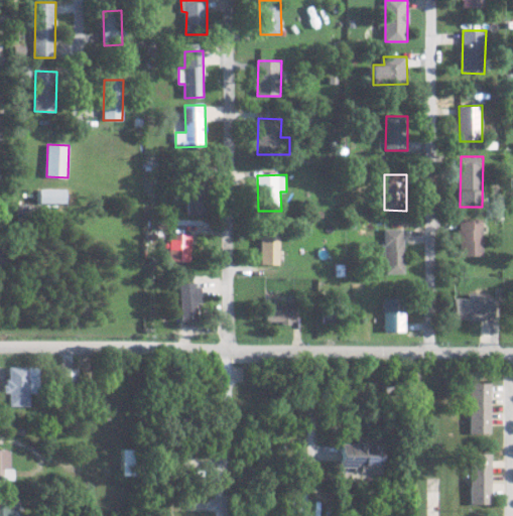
[(207,182),(188,181),(188,214),(207,215),(207,182)]
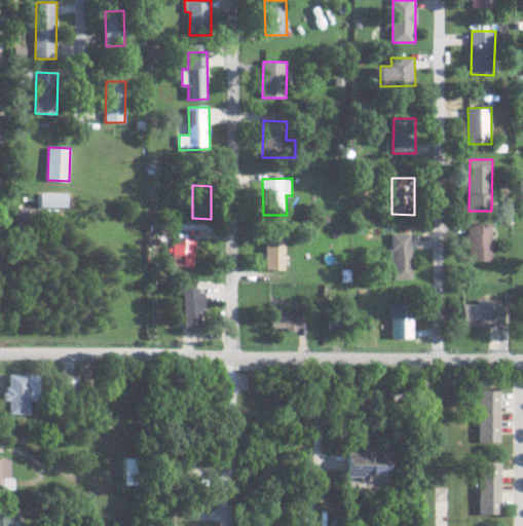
[(67,208),(68,193),(40,192),(40,207),(67,208)]
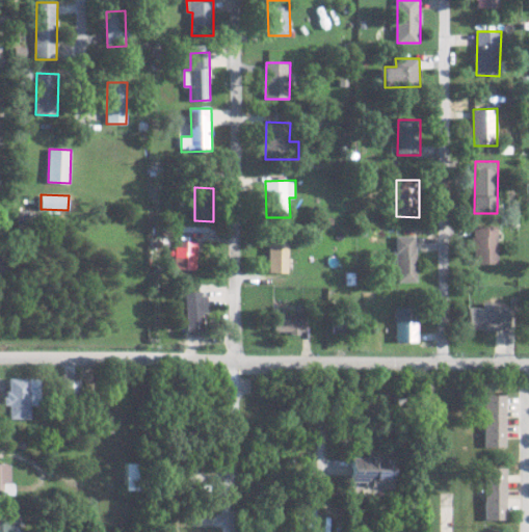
[(37,233),(37,211),(19,211),(18,232),(37,233)]
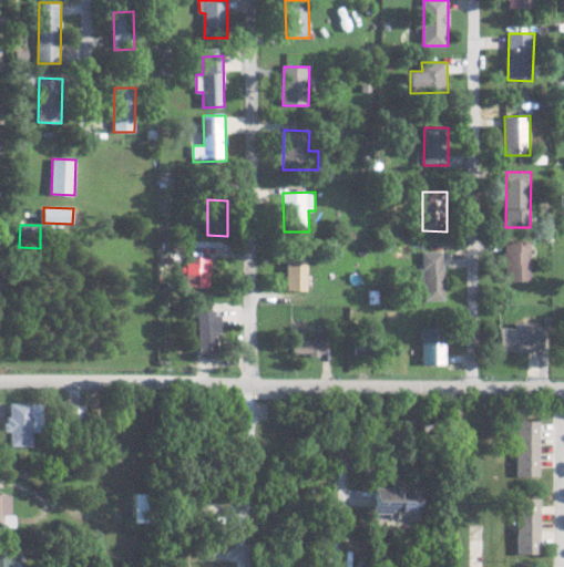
[(533,241),(506,241),(506,281),(532,281),(533,241)]
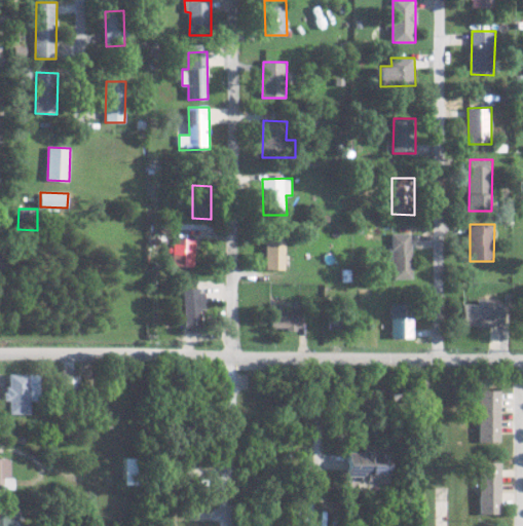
[(396,279),(414,278),(413,233),(394,233),(394,248),(390,248),(390,267),(396,267),(396,279)]
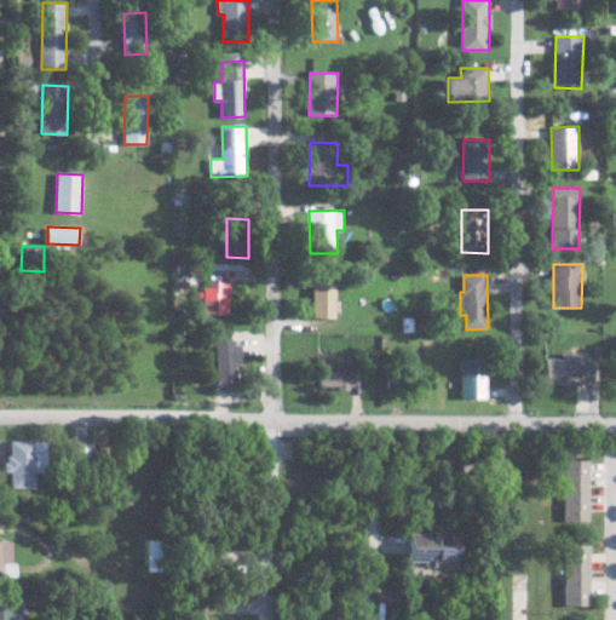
[(339,280),(316,280),(315,317),(338,317),(339,280)]
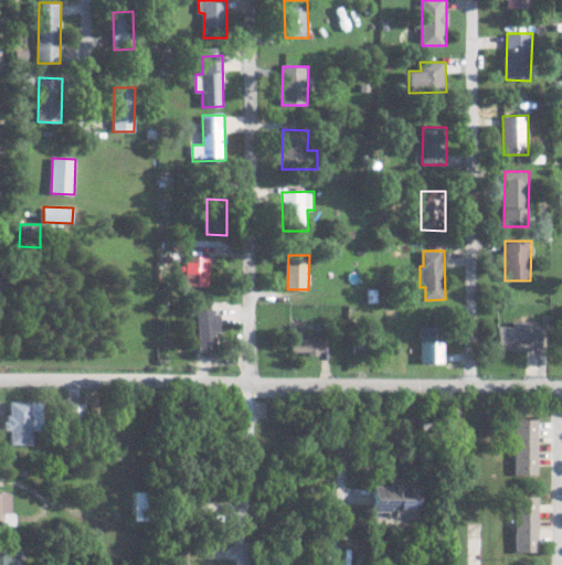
[(211,256),(188,256),(187,286),(210,287),(211,256)]
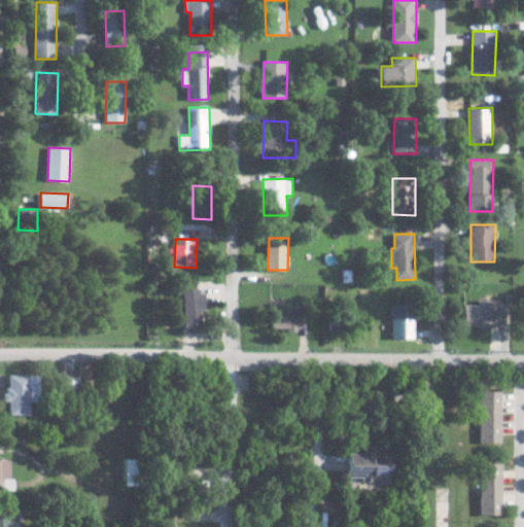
[(185,330),(202,329),(202,310),(207,310),(206,290),(184,290),(185,330)]
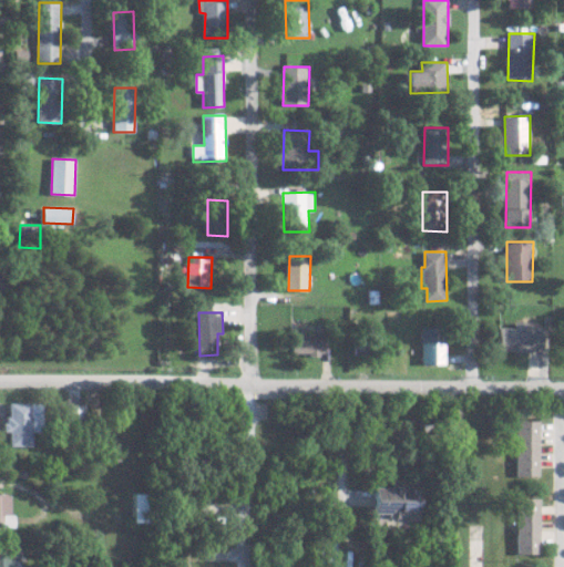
[(545,325),(515,323),(515,327),(501,327),(500,351),(545,352),(545,325)]
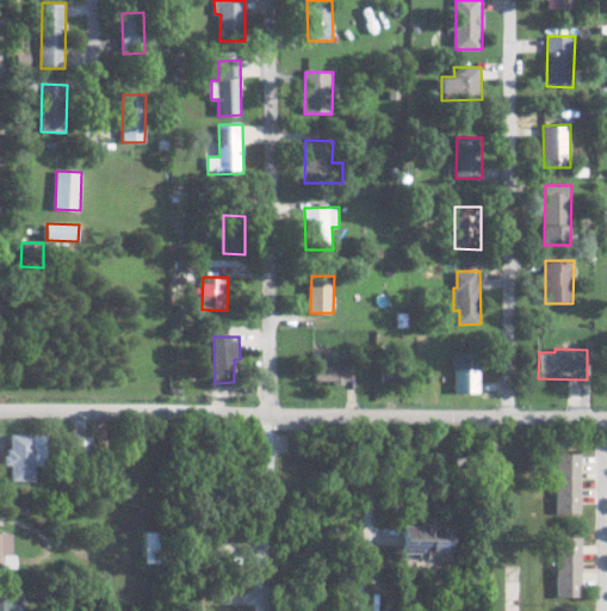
[(456,393),(481,393),(482,353),(457,353),(456,393)]
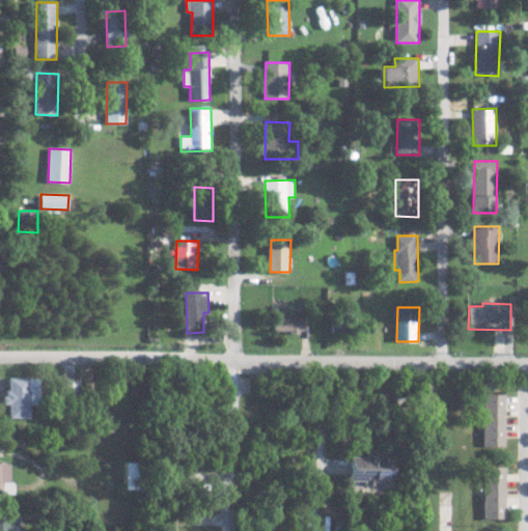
[(306,332),(306,311),(276,310),(276,332),(306,332)]
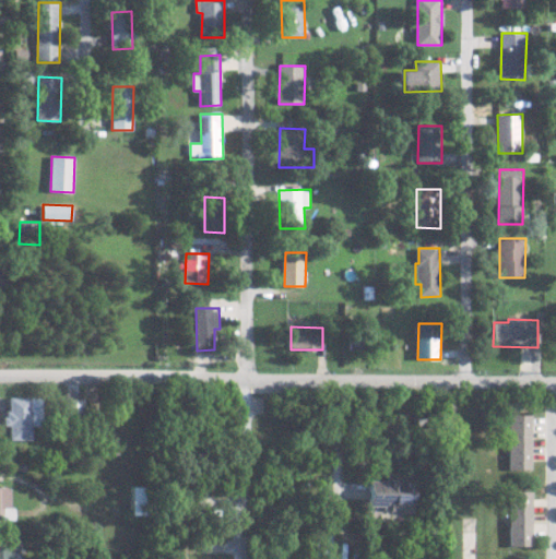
[(12,439),(39,440),(40,399),(10,397),(9,427),(12,427),(12,439)]
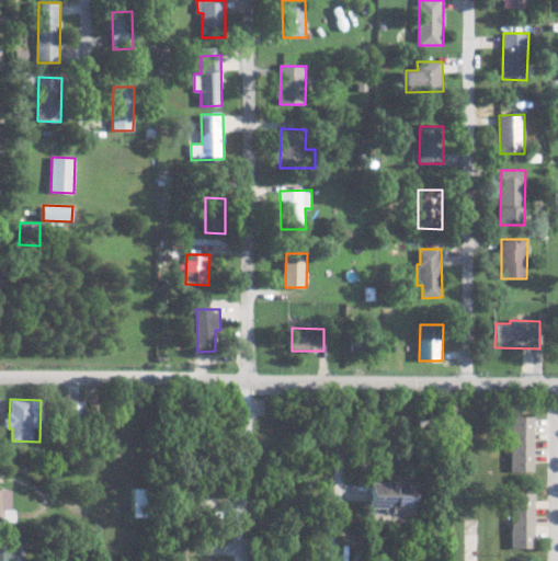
[(86,400),(69,400),(69,420),(86,420),(86,400)]
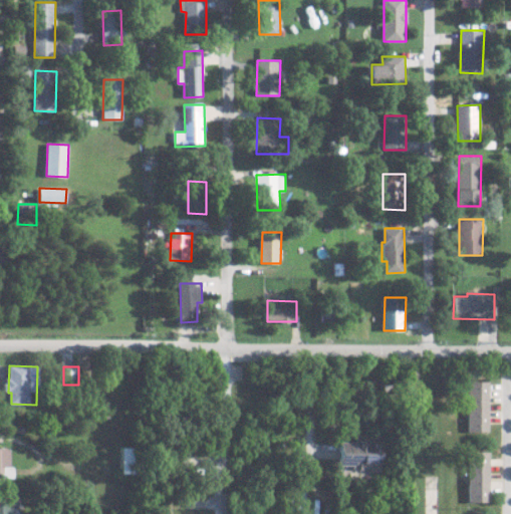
[(489,433),(490,381),(469,381),(468,432),(489,433)]
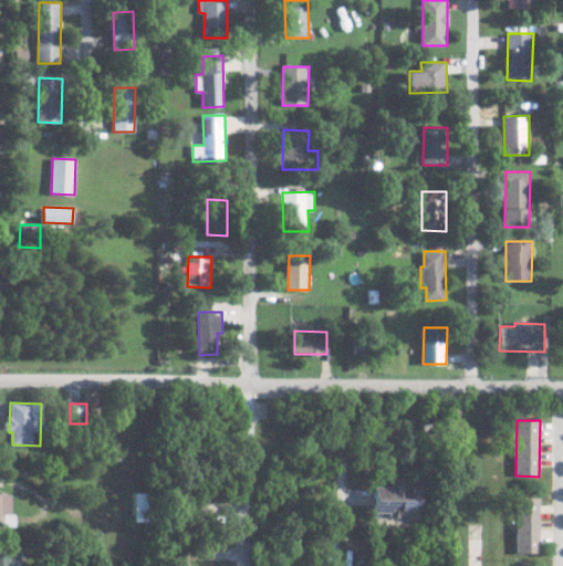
[(376,486),(376,512),(397,513),(397,517),(421,519),(423,483),(394,483),(394,486),(376,486)]
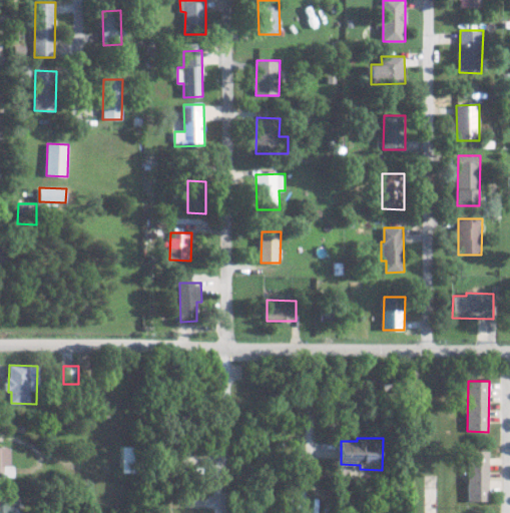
[(133,473),(134,447),(121,447),(120,473),(133,473)]
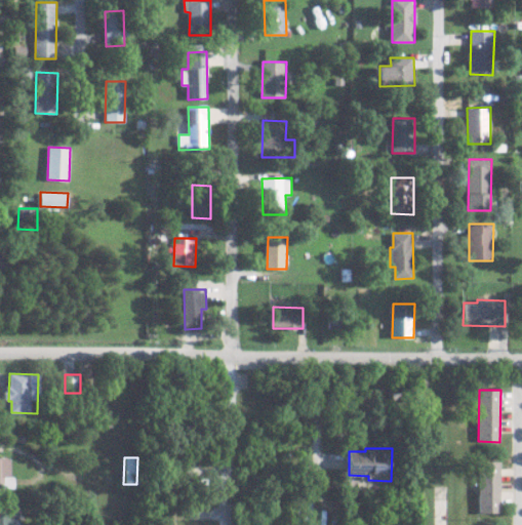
[(500,462),(479,461),(479,514),(499,514),(500,462)]
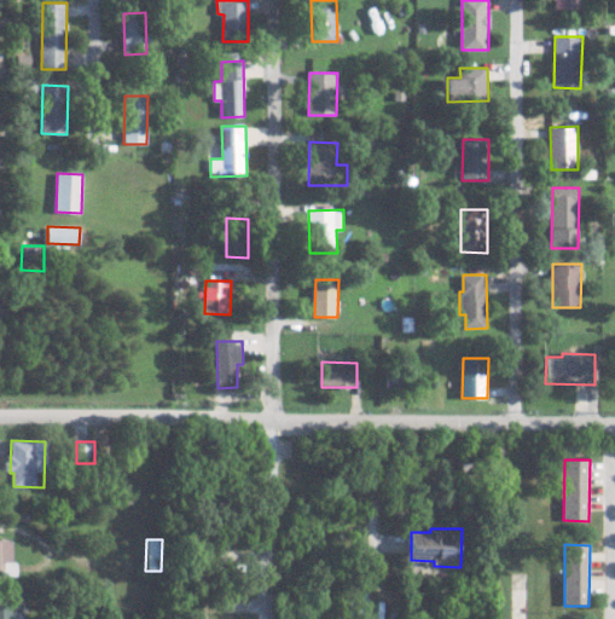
[(0,618),(23,618),(23,597),(0,597),(0,618)]
